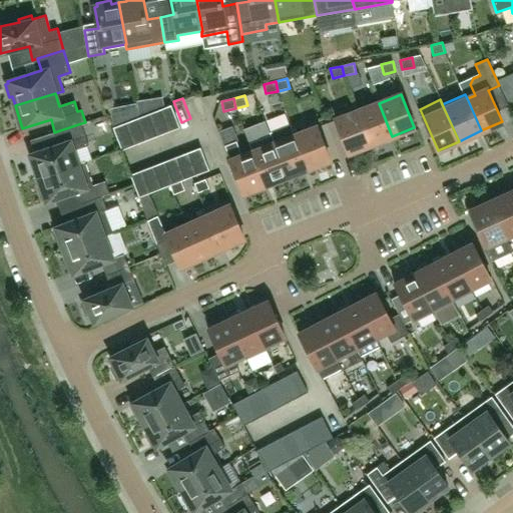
[(392,136),(379,103),(358,111),(371,144),(392,136)]
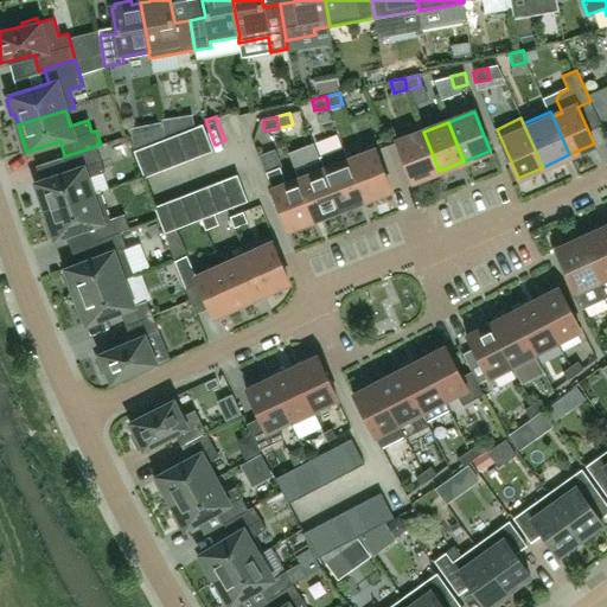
[(203,125),(189,129),(199,157),(212,151),(203,125)]
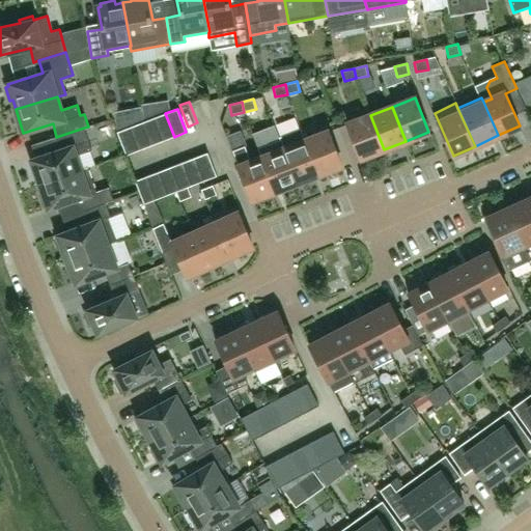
[(165,113),(154,118),(162,141),(174,137),(165,113)]
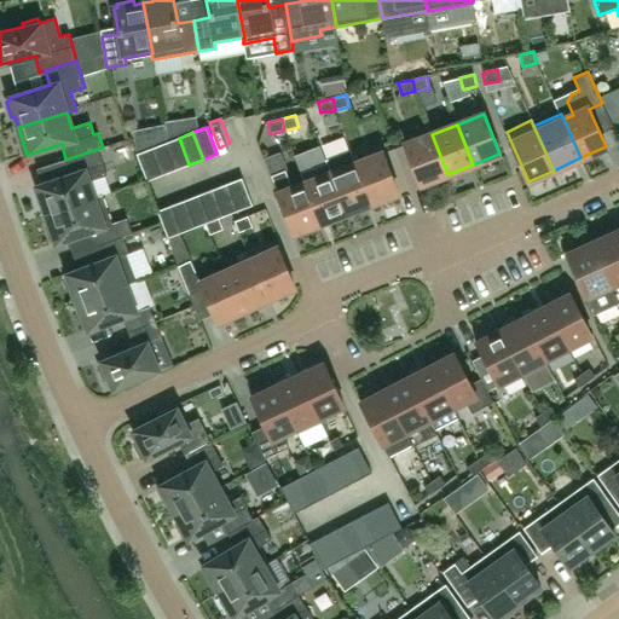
[(447,174),(432,134),(405,144),(421,184),(447,174)]
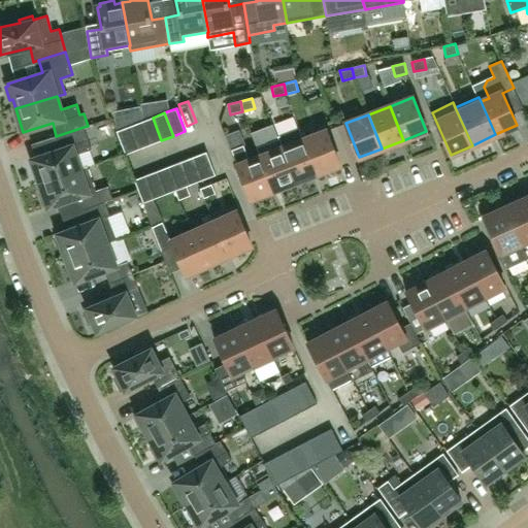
[(153,118),(140,122),(150,145),(161,140),(153,118)]
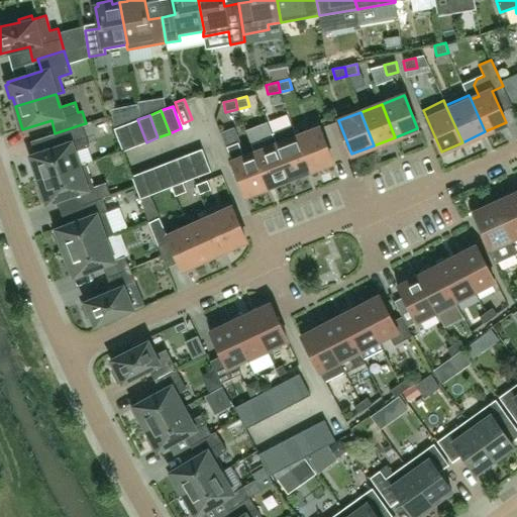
[(137,119),(126,124),(134,146),(146,142),(137,119)]
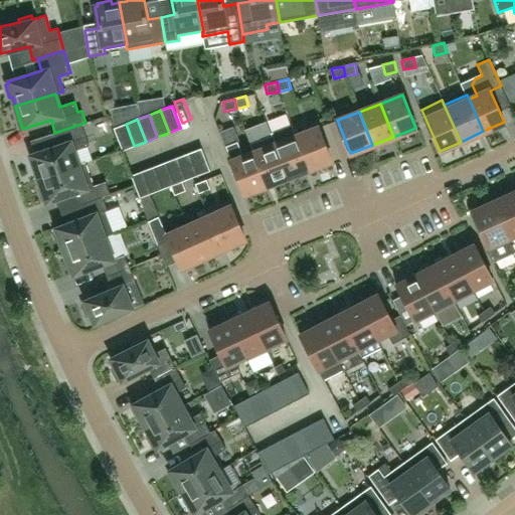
[(38,178),(77,164),(73,151),(89,146),(81,124),(54,133),(58,146),(30,155),(38,178)]
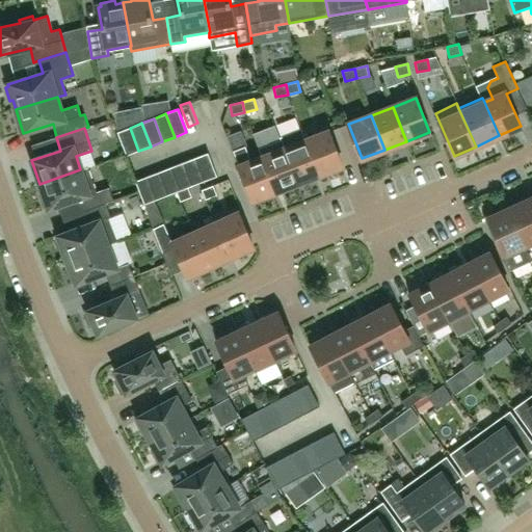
[(130,128),(117,132),(127,156),(138,151),(130,128)]
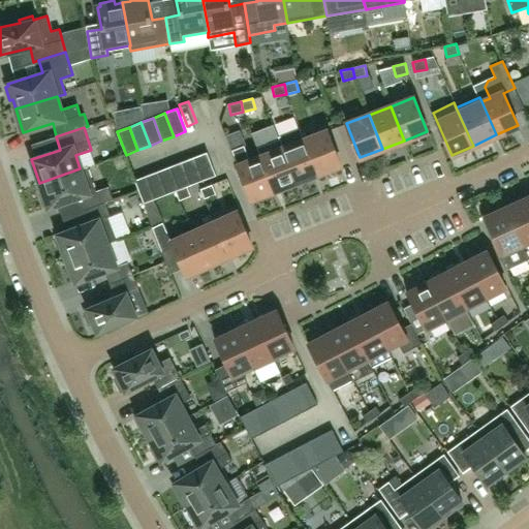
[(280,142),(296,182),(317,174),(304,139),(300,128),(278,136),(280,142)]
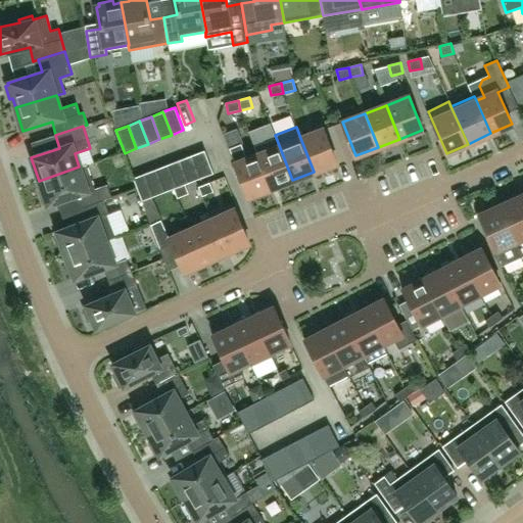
[(300,138),(314,172),(336,162),(323,130),(300,138)]
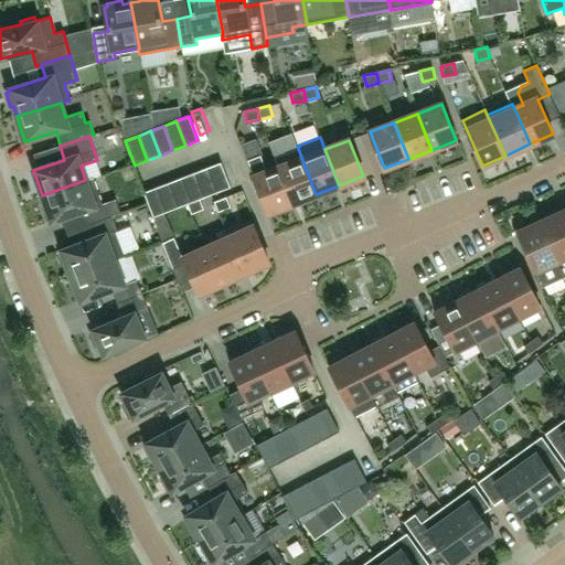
[(278,168),(292,203),(316,194),(299,151),(275,160),(278,168)]
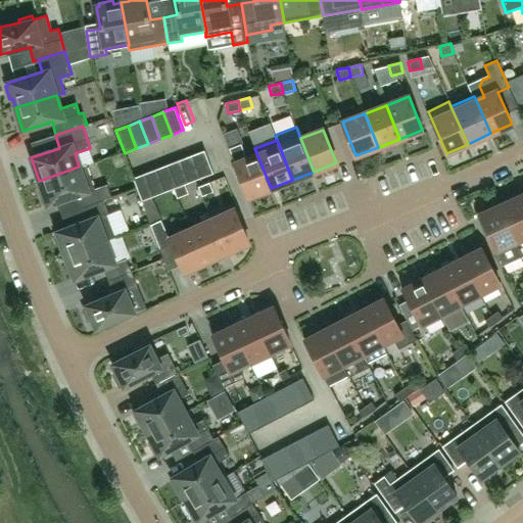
[(241,144),(229,149),(248,197),(271,188),(257,155),(246,159),(241,144)]
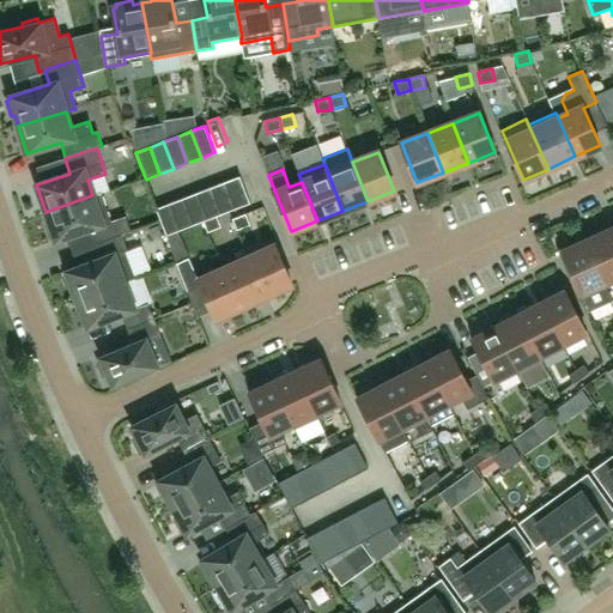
[(240,176),(225,182),(236,208),(250,204),(240,176)]
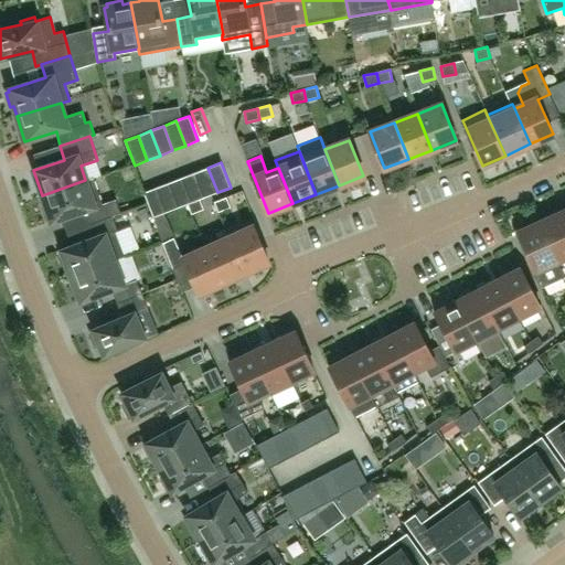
[(204,198),(211,194),(217,192),(208,168),(195,172),(204,198)]
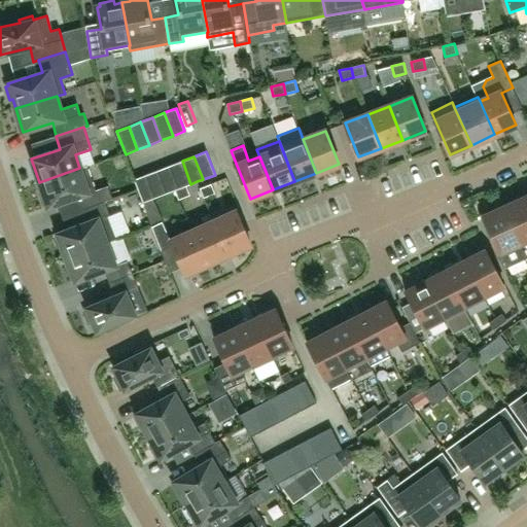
[(170,166),(179,188),(186,185),(190,184),(182,161),(170,166)]
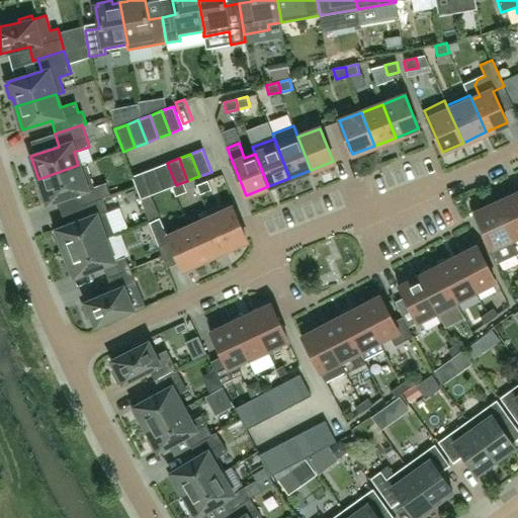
[(80,206),(103,198),(110,195),(106,183),(94,187),(85,163),(78,165),(38,179),(41,188),(38,189),(42,202),(47,201),(47,203),(76,193),(80,206)]
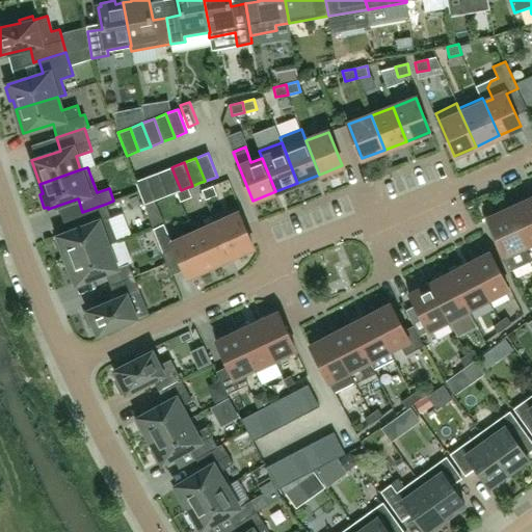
[(168,195),(177,192),(181,190),(171,167),(160,171),(168,195)]
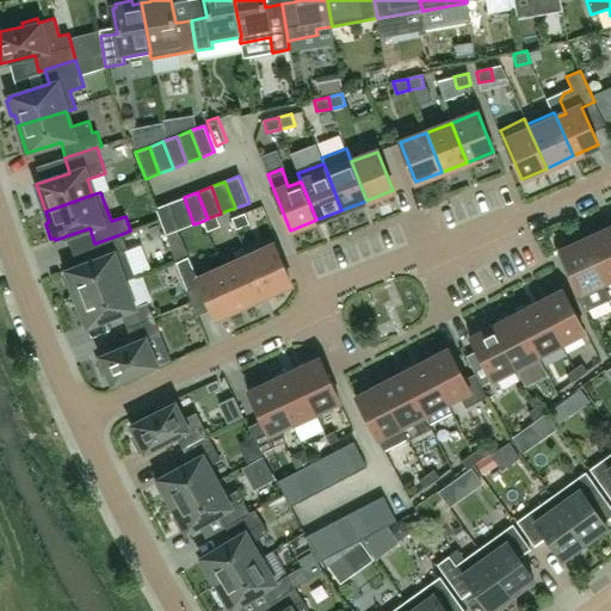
[(184,197),(170,203),(180,229),(193,224),(184,197)]
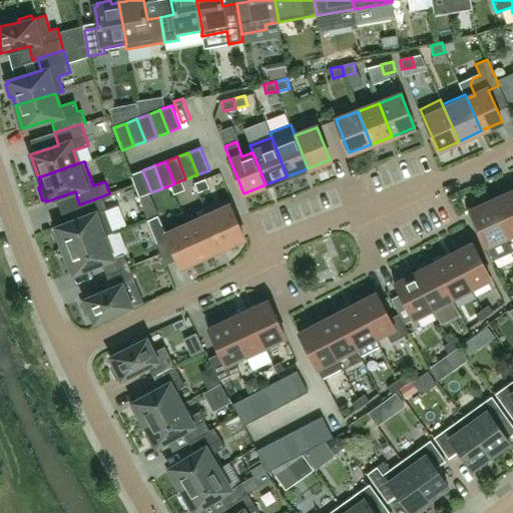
[(142,170),(130,174),(139,197),(151,192),(142,170)]
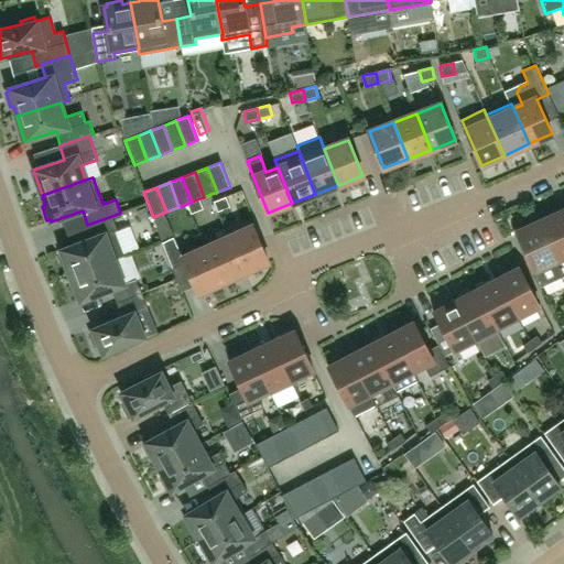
[(226,197),(214,202),(218,212),(230,207),(226,197)]
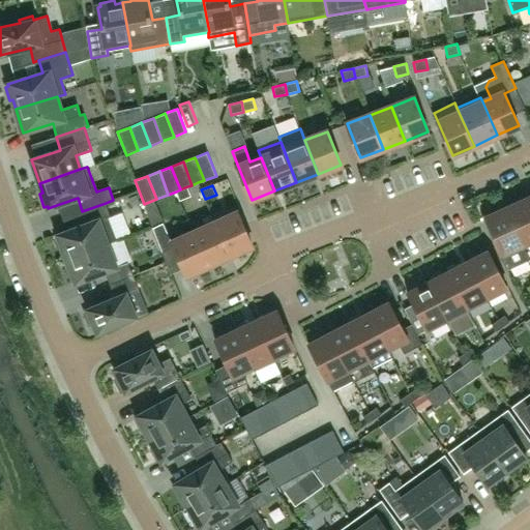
[(180,189),(176,192),(179,201),(190,197),(187,186),(180,189)]
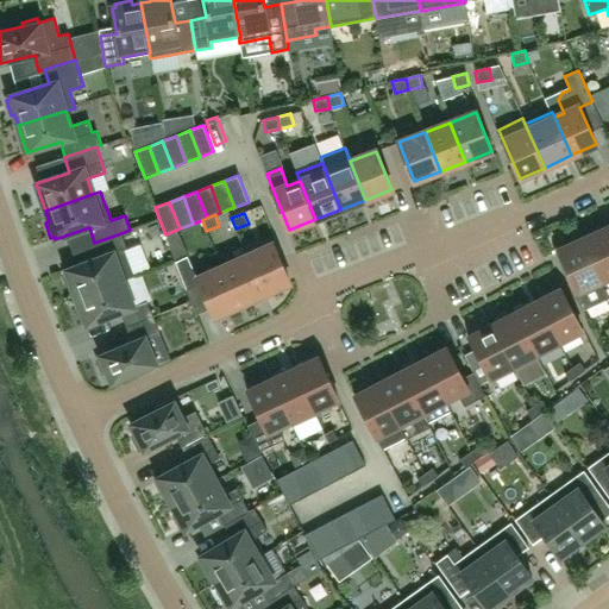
[(608,239),(604,230),(583,239),(603,286),(608,283),(608,239)]
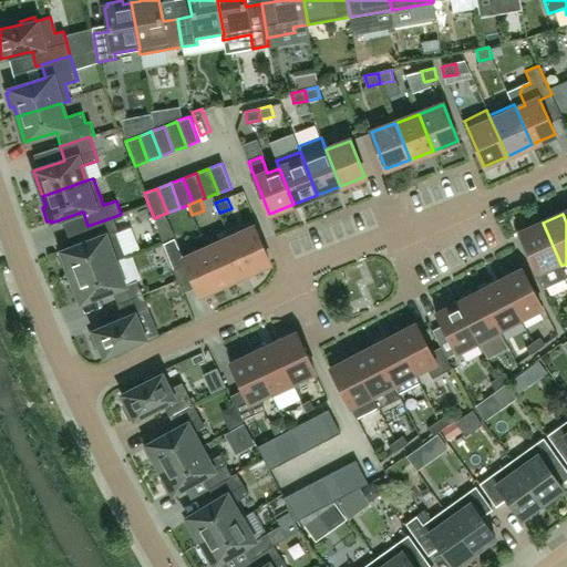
[(72,277),(115,261),(125,257),(115,232),(117,230),(113,217),(88,226),(92,239),(62,251),(62,254),(59,255),(64,269),(68,268),(72,277)]
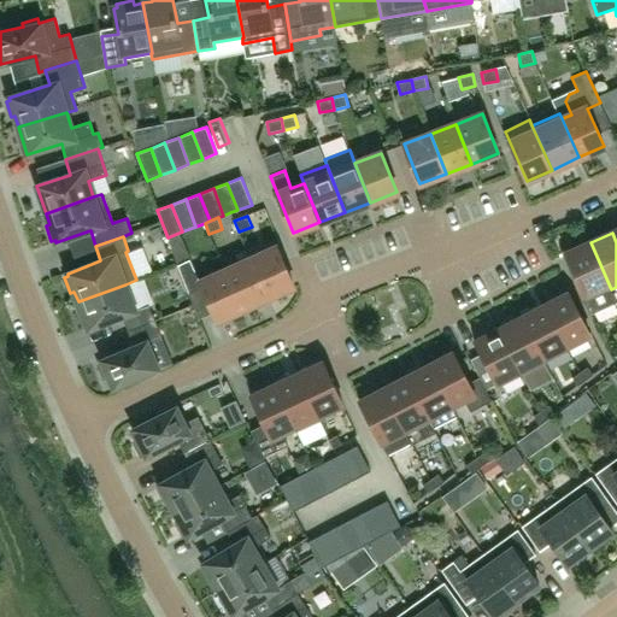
[(147,254),(165,253),(164,238),(147,239),(147,254)]
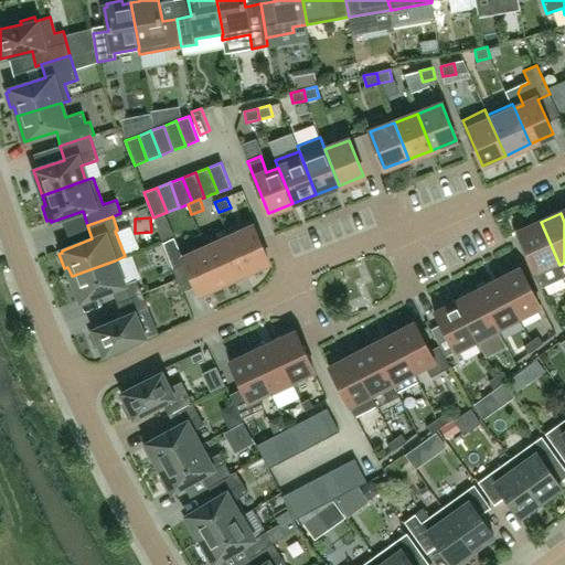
[(541,222),(516,233),(518,234),(537,276),(543,288),(564,278),(560,265),(541,222)]
